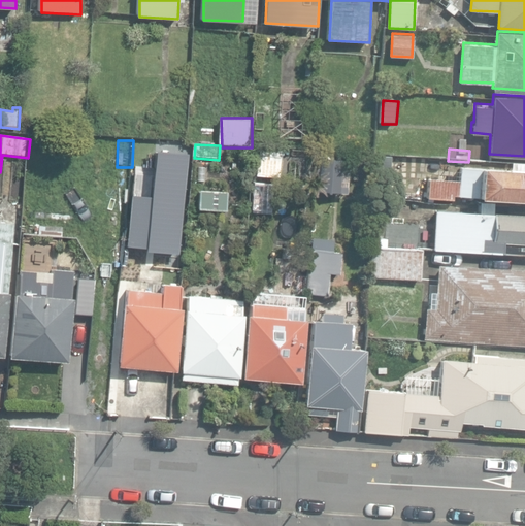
[(258,177),(281,179),(283,154),(257,152),(256,160),(259,161),(258,177)]
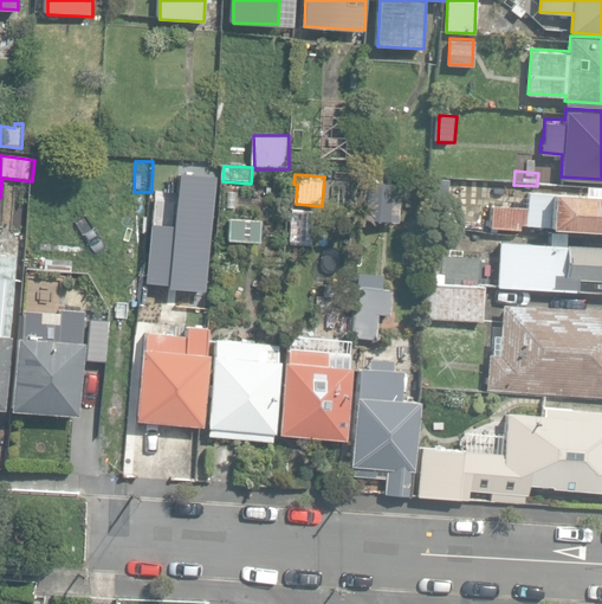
[(374,191),(395,191),(395,177),(374,178),(374,191)]
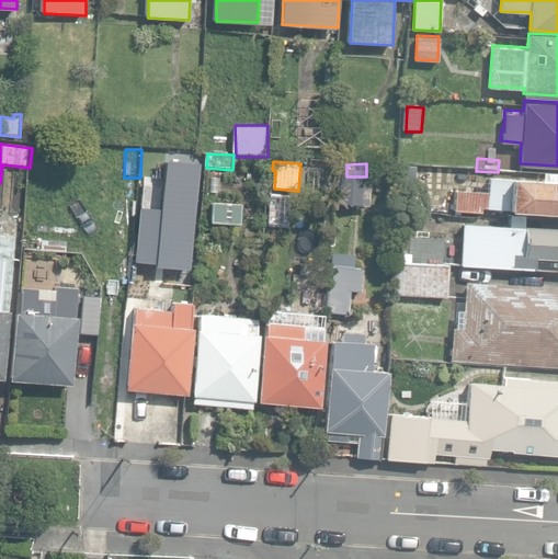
[(484,206),(557,210),(557,180),(490,177),(489,190),(457,187),(456,208),(482,210),(484,206)]
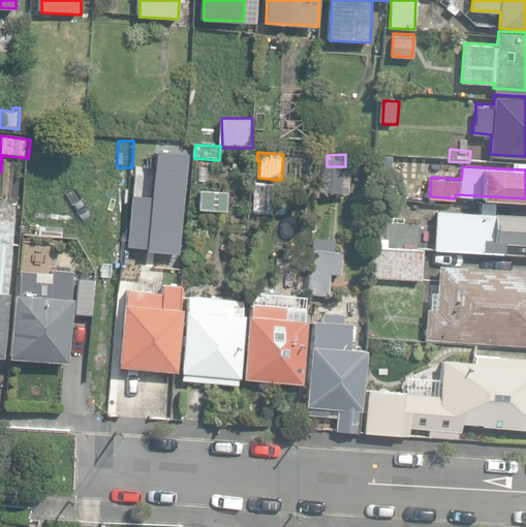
[(252,214),(273,216),(277,185),(255,183),(252,214)]
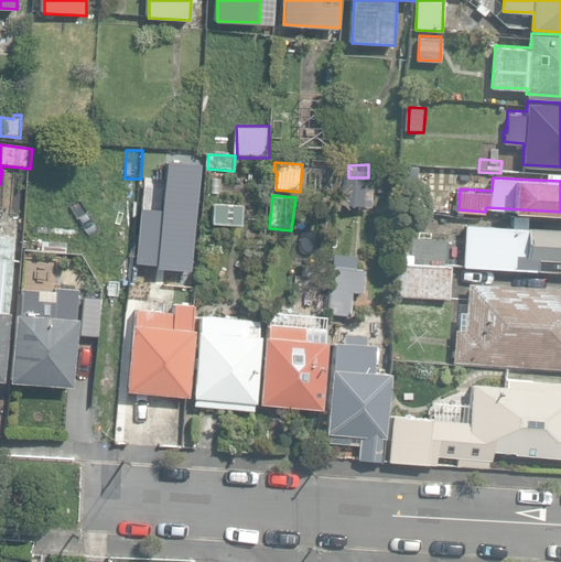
[(214,225),(245,227),(246,207),(216,205),(214,225)]
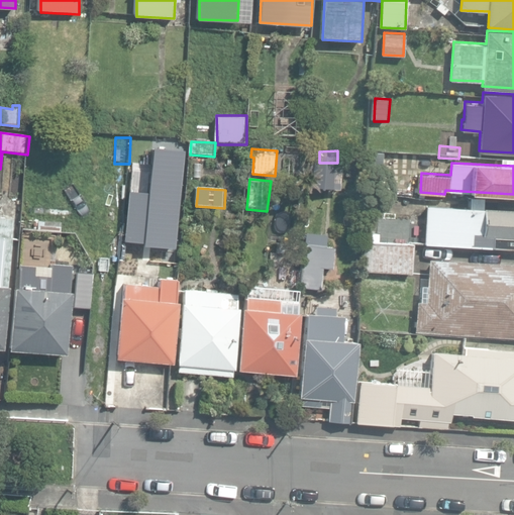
[(513,211),(427,208),(425,247),(513,250),(513,211)]
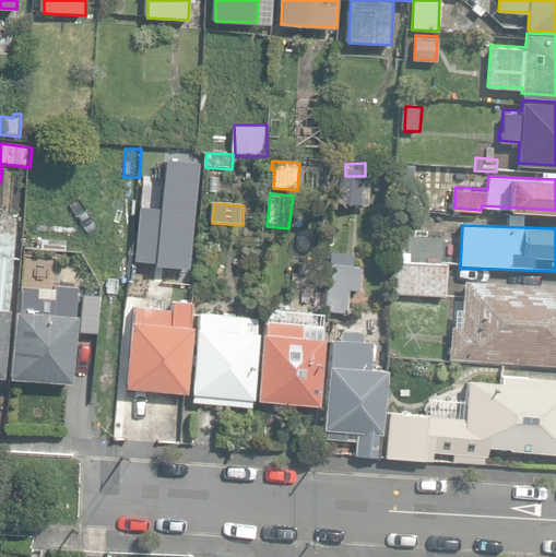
[(0,379),(4,380),(18,239),(0,237),(0,379)]
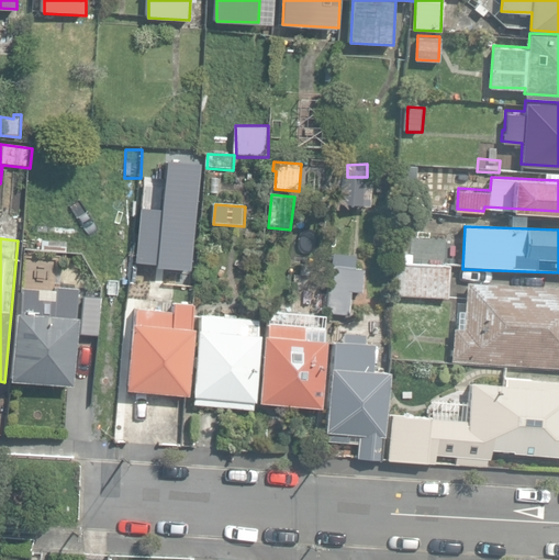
[(26,278),(46,279),(48,244),(29,242),(26,278)]
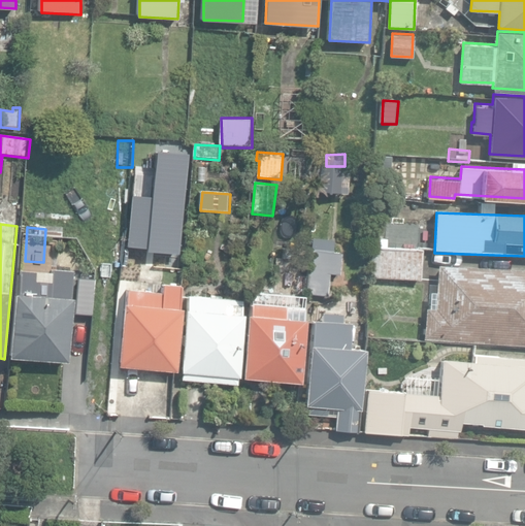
[(124,265),(145,266),(149,233),(127,231),(124,265)]
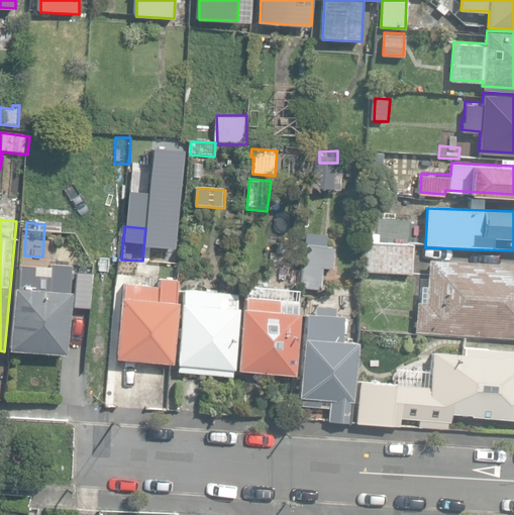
[(302,289),(323,291),(325,270),(333,271),(335,249),(328,248),(329,237),(307,235),(302,289)]
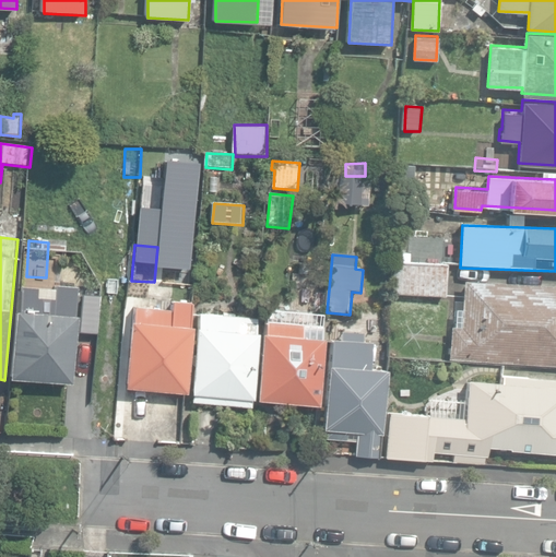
[(393,295),(447,297),(449,264),(395,262),(393,295)]
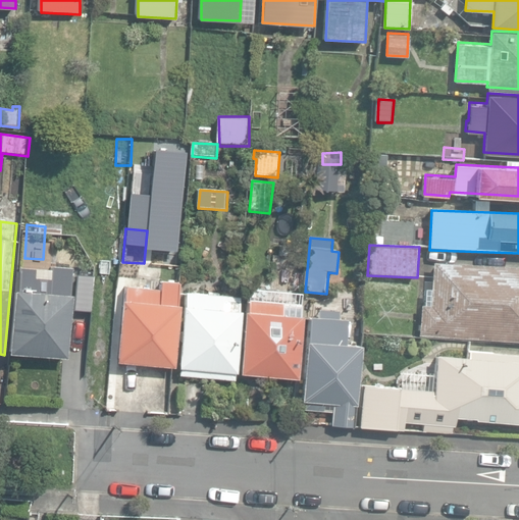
[(421,336),(518,343),(518,268),(435,263),(432,307),(423,306),(421,336)]
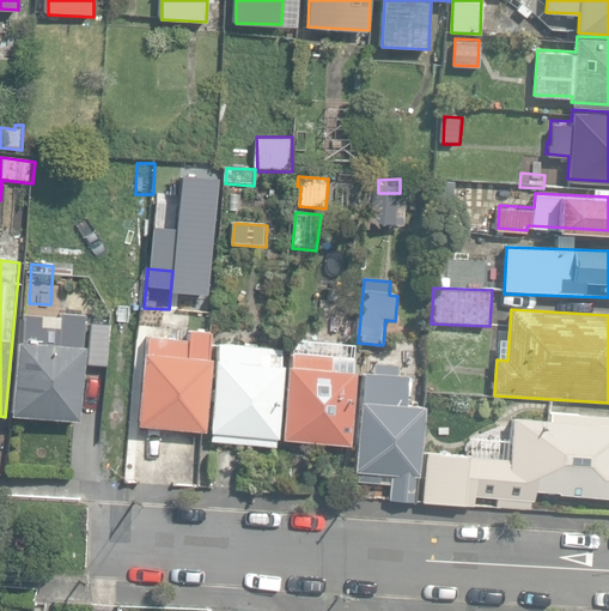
[(11,417),(81,422),(86,348),(89,316),(62,314),(62,328),(44,327),(46,320),(25,319),(24,343),(18,343),(11,417)]
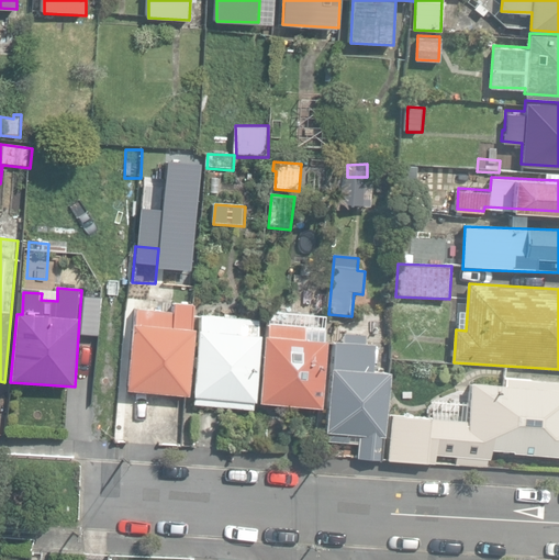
[(127,391),(189,396),(196,329),(193,329),(196,305),(175,303),(175,313),(138,310),(136,324),(134,324),(127,391)]
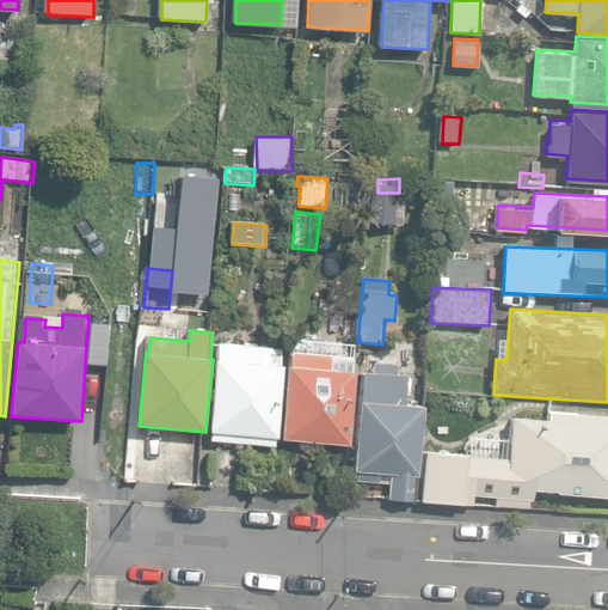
[(213,443),(276,447),(277,439),(280,439),(286,367),(262,365),(263,349),(220,346),(219,361),(216,360),(212,433),(213,433),(213,443)]
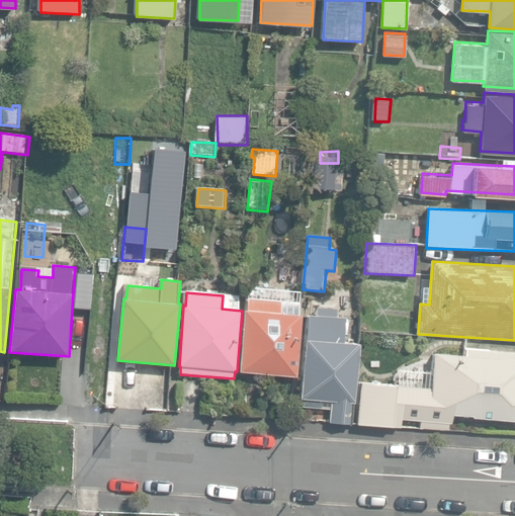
[(240,372),(297,377),(303,316),(299,315),(301,305),(281,303),(280,313),(245,311),(240,372)]
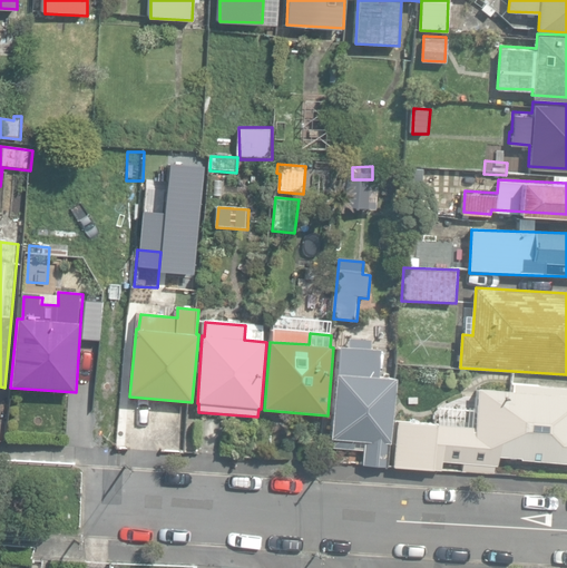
[(363,466),(388,468),(394,379),(379,378),(381,350),(371,349),(372,340),(349,338),(348,348),(339,348),(331,448),(364,451),(363,466)]
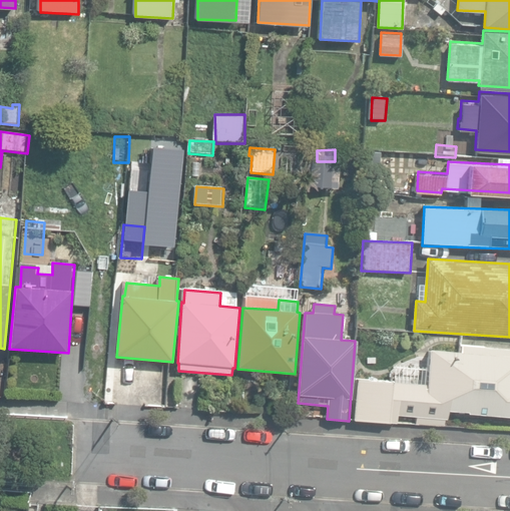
[(509,349),(462,346),(461,352),(431,350),(429,385),(358,381),(355,421),(398,424),(399,417),(418,418),(418,425),(445,427),(446,420),(449,420),(450,412),(509,416),(509,349)]
